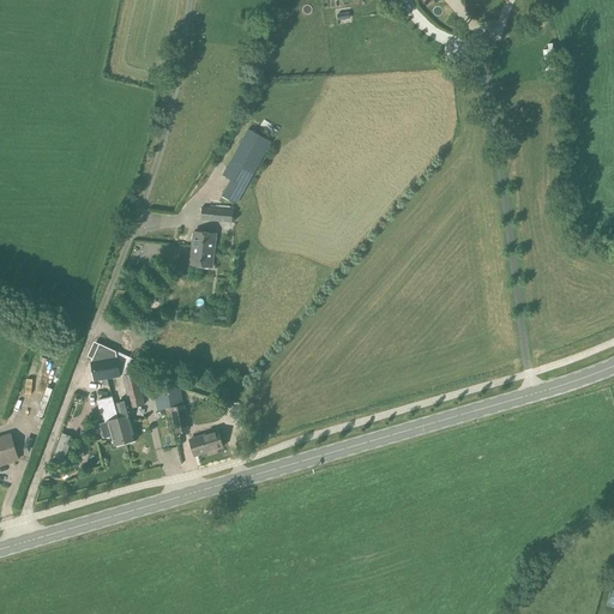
[(222,196),(238,204),(272,142),(248,130),(222,175),(230,180),(222,196)]
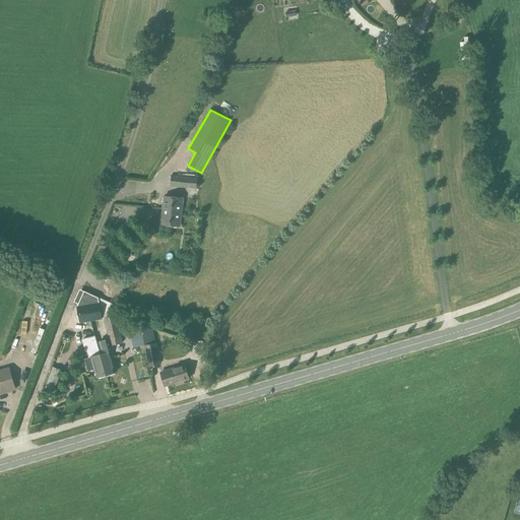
[(197,178),(171,175),(171,187),(197,189),(197,178)]
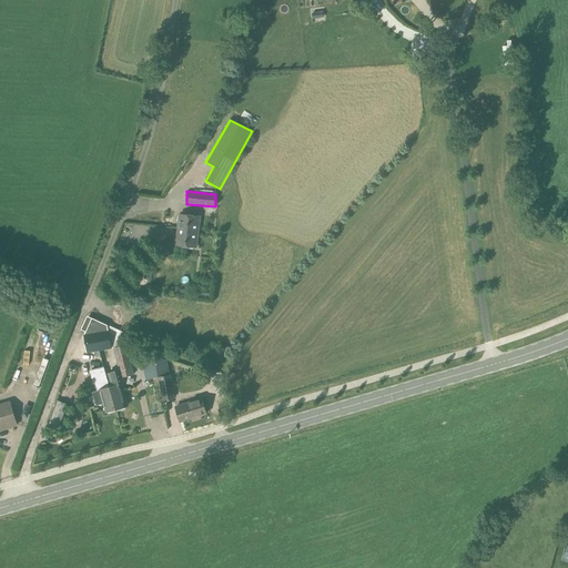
[(176,245),(196,247),(200,216),(180,214),(176,245)]
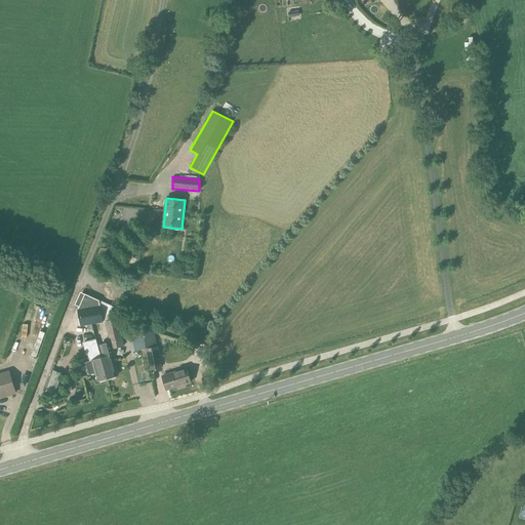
[(174,255),(174,270),(190,270),(191,255),(174,255)]
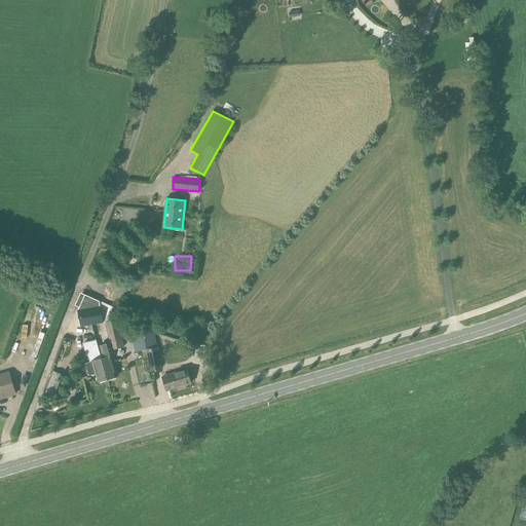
[(104,323),(100,301),(85,294),(78,310),(80,327),(104,323)]
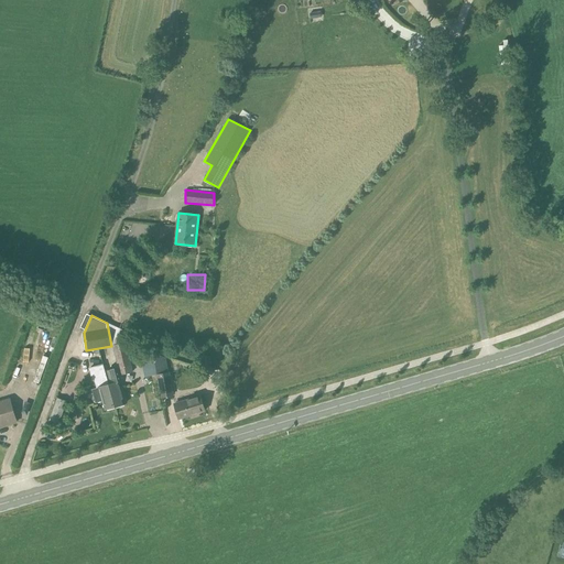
[(38,354),(42,339),(31,336),(26,350),(38,354)]
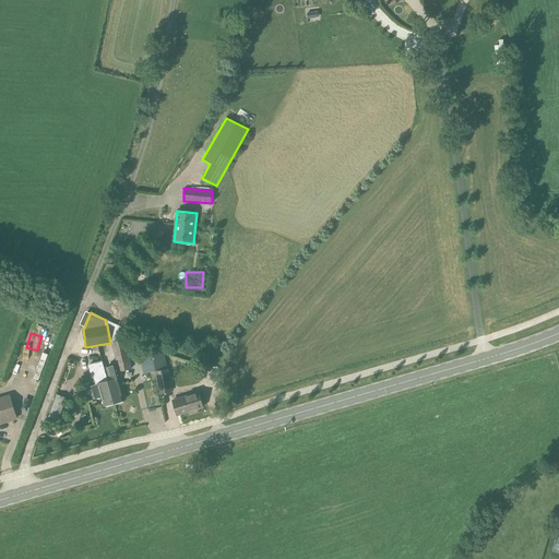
[(156,348),(135,354),(141,371),(152,368),(151,363),(159,360),(156,348)]
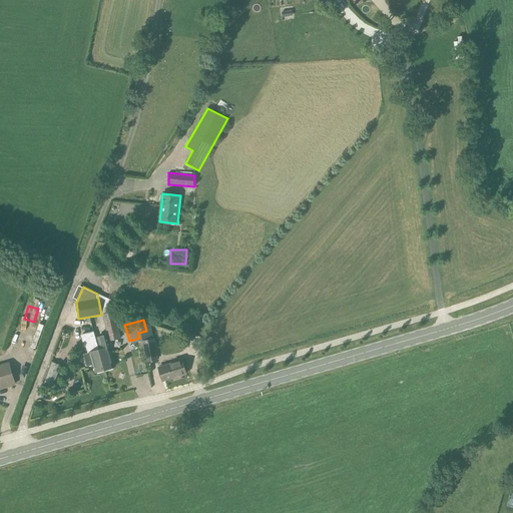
[(88,323),(77,324),(78,332),(89,331),(88,323)]
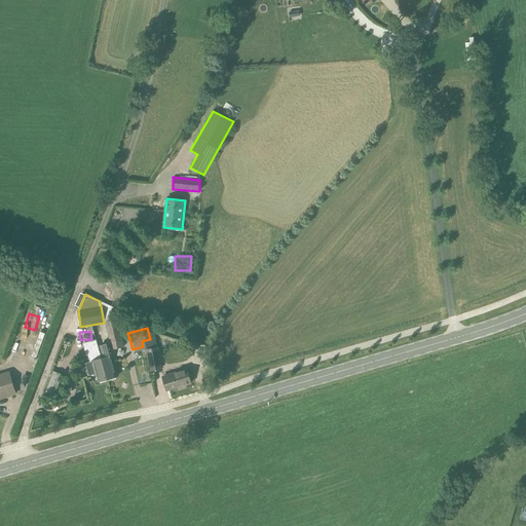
[(99,349),(97,340),(83,343),(86,354),(90,353),(92,362),(86,364),(89,375),(96,373),(99,381),(108,379),(102,359),(99,349)]
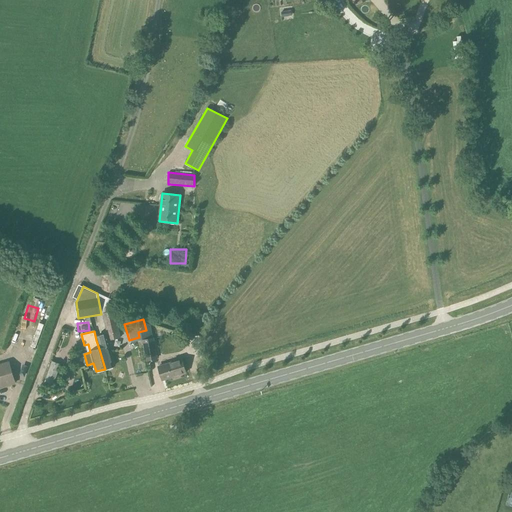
[(157,359),(154,338),(143,340),(146,360),(157,359)]
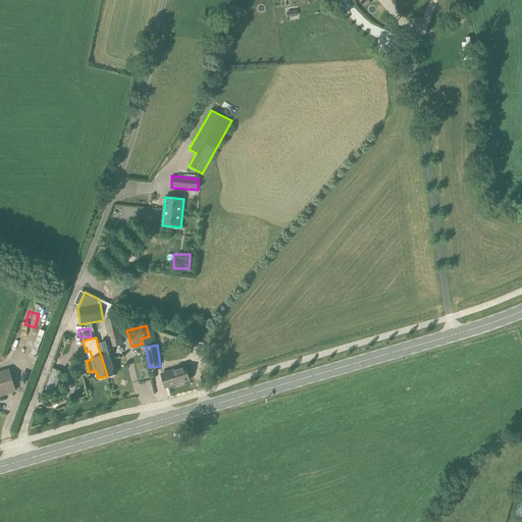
[(101,356),(107,376),(116,373),(108,348),(101,350),(103,355),(101,356)]
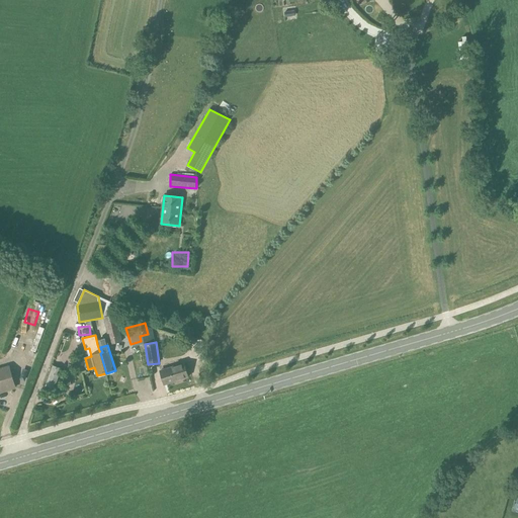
[(181,380),(180,379),(188,376),(184,363),(183,364),(182,361),(177,363),(178,365),(160,370),(163,380),(170,378),(171,381),(173,380),(174,381),(175,382),(181,380)]
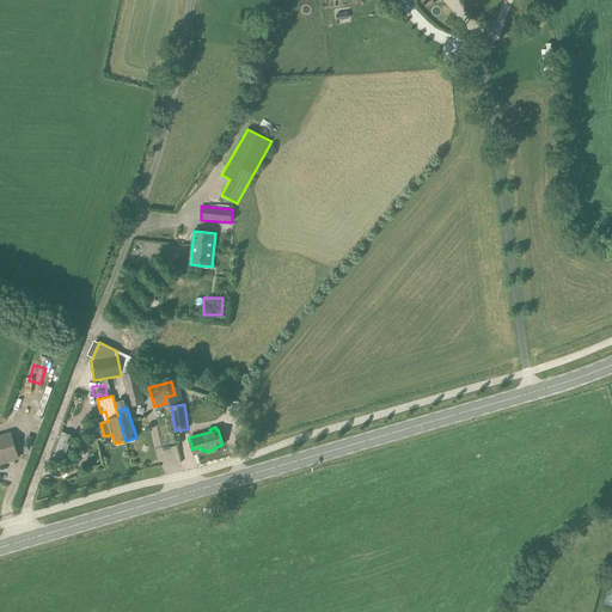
[(53,457),(65,461),(73,436),(69,435),(62,432),(53,457)]
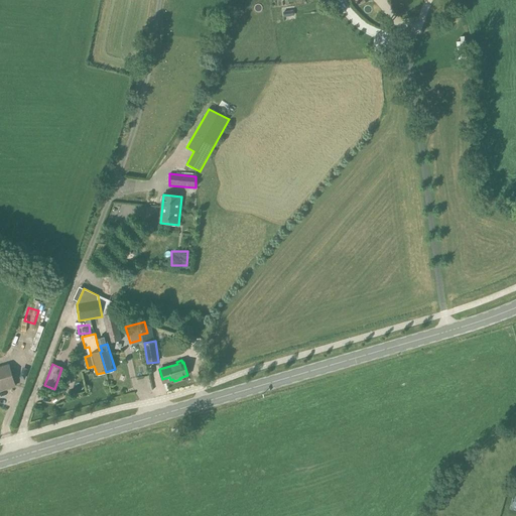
[(0,391),(15,387),(9,366),(0,368),(0,391)]
